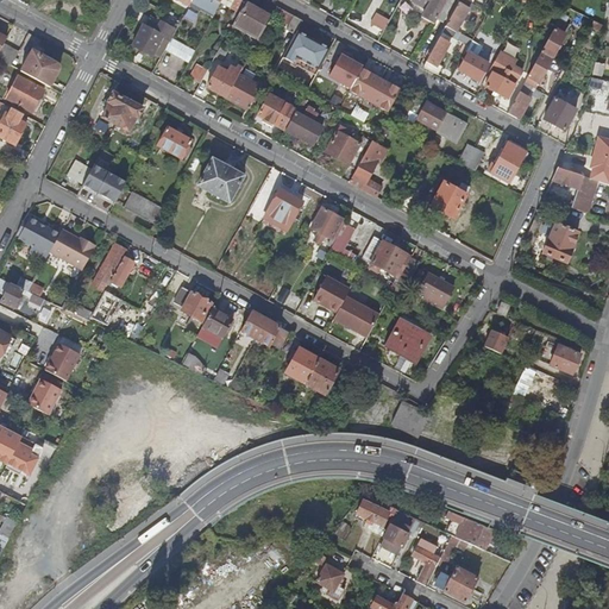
[(215,16),(217,13),(194,0),(192,2),(215,16)]
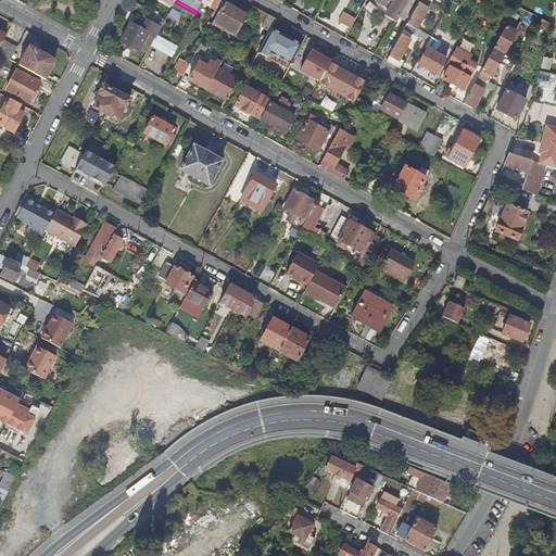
[(176,0),(177,0),(198,12),(203,2),(216,10),(213,15),(216,16),(224,3),(226,0),(176,0)]
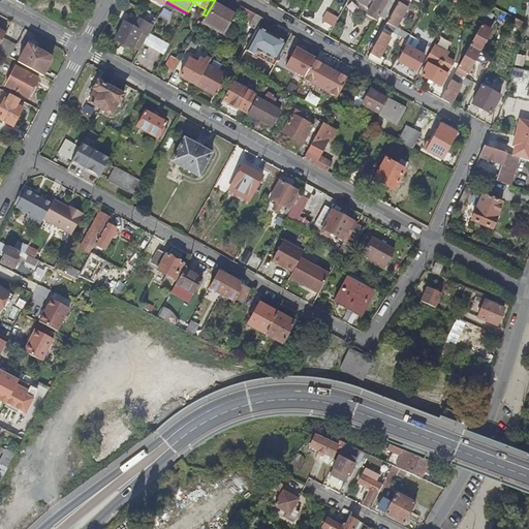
[(372,7),(369,17),(383,23),(393,0),(361,0),(361,2),(372,7)]
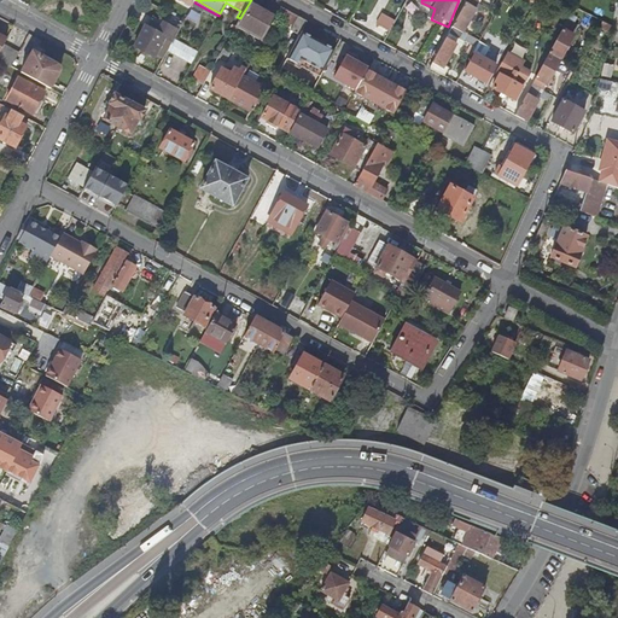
[(479,12),(483,6),(478,4),(471,0),(466,0),(449,34),(460,40),(462,34),(476,10),(479,12)]
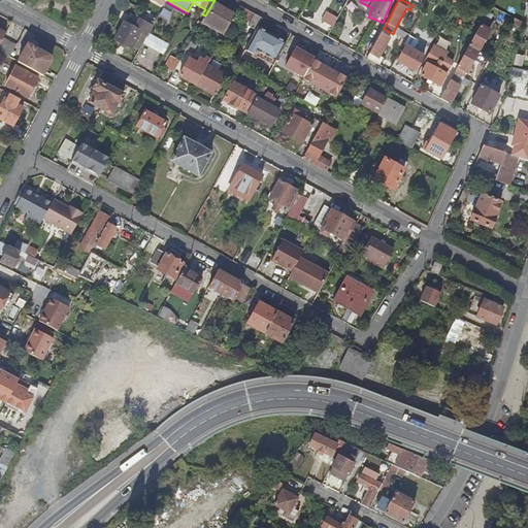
[(225,33),(235,15),(212,3),(205,15),(203,20),(202,22),(225,33)]
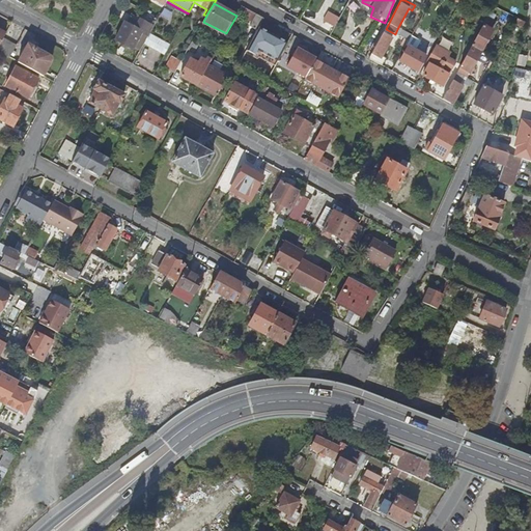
[(264,19),(250,11),(246,20),(251,23),(249,26),(258,30),(259,29),(264,19)]
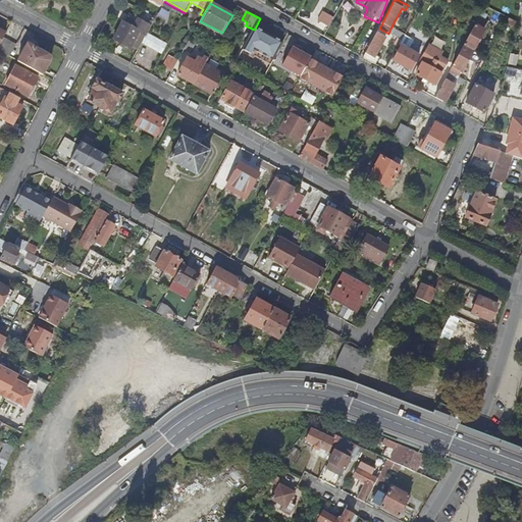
[(323,11),(318,20),(329,27),(334,17),(323,11)]
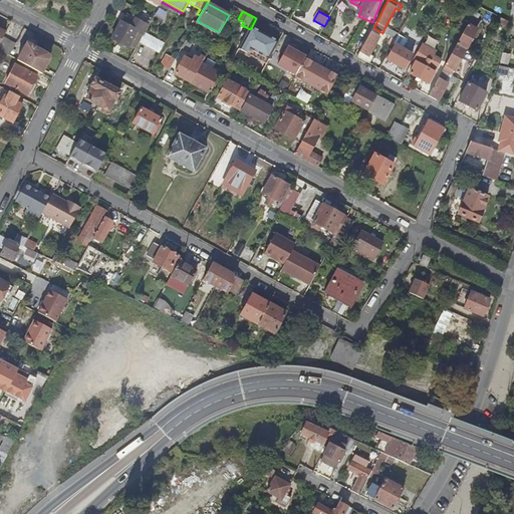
[(481,22),(471,17),(445,67),(454,72),(481,22)]
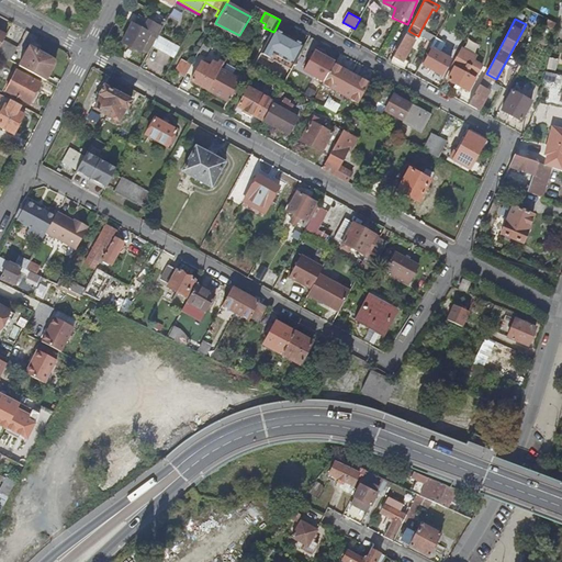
[(546,23),(557,30),(558,23),(548,19),(546,23)]
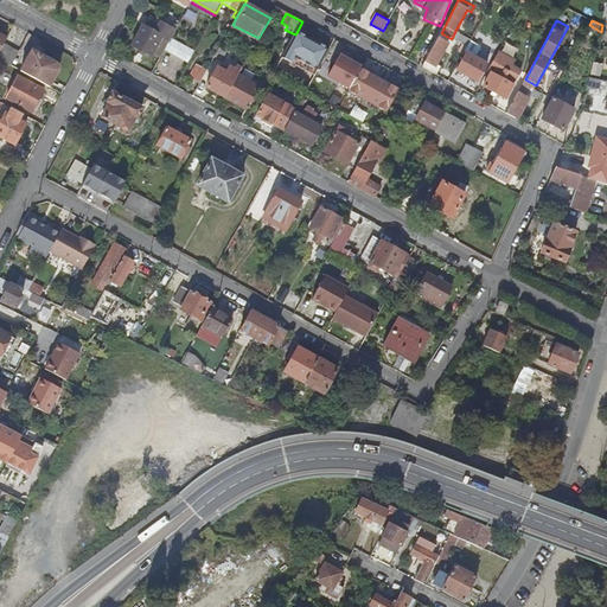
[(165,36),(171,39),(174,33),(163,26),(159,32),(145,25),(133,45),(153,57),(165,36)]
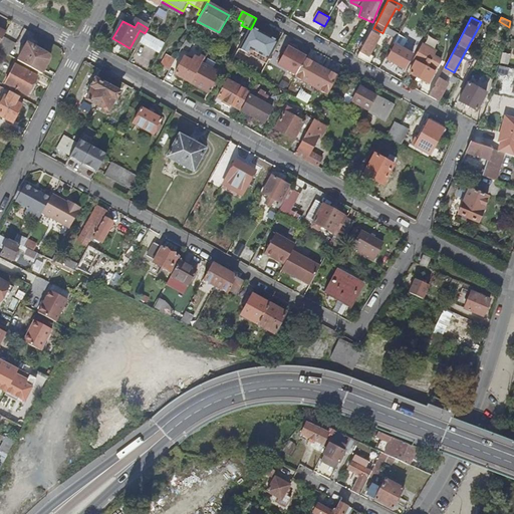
[(251,28),(250,29),(240,48),(248,52),(250,48),(269,59),(278,43),(251,28)]
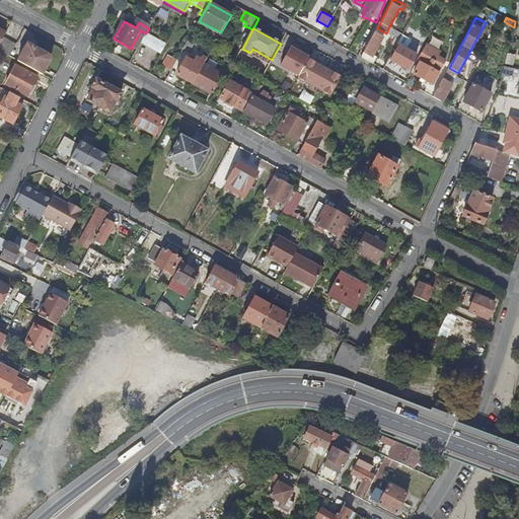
[(370,63),(383,38),(386,33),(377,28),(361,59),(370,63)]
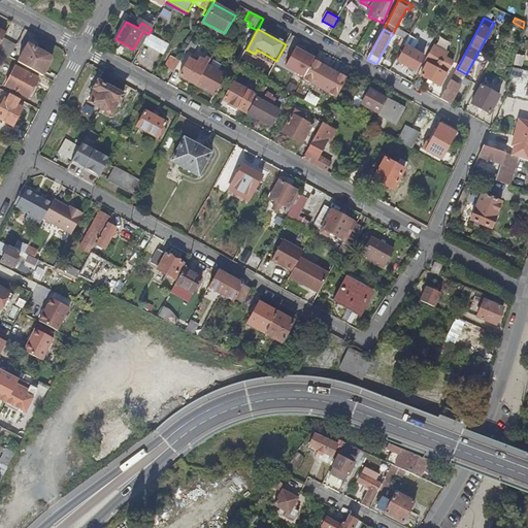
[(149,34),(143,43),(153,48),(158,39),(149,34)]
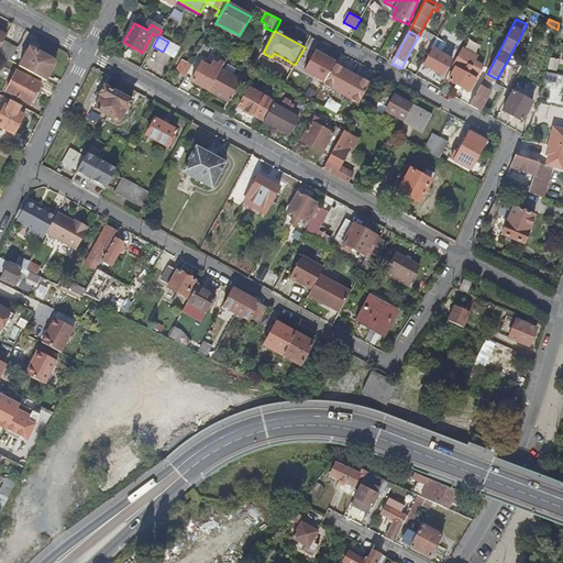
[(431,50),(437,53),(438,51),(442,53),(446,45),(437,40),(434,44),(431,50)]
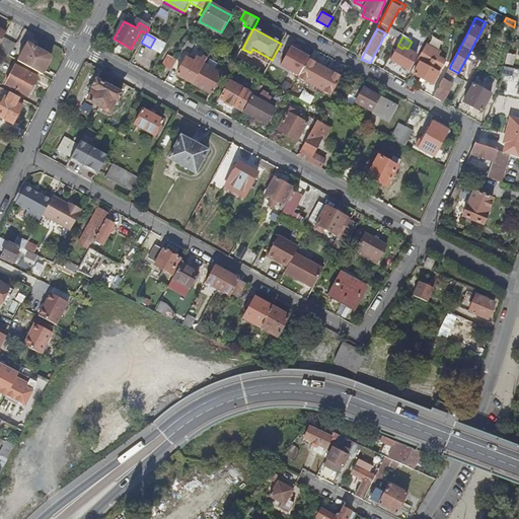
[(400,41),(395,38),(379,68),(384,71),(397,46),(400,41)]
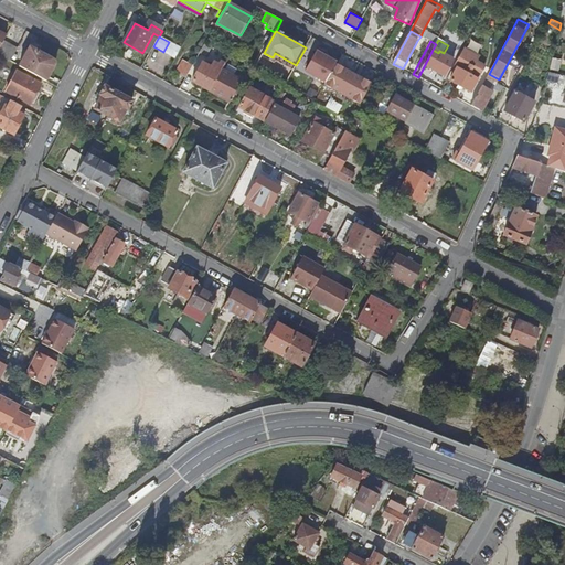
[(18,49),(4,42),(0,50),(0,54),(11,61),(18,49)]
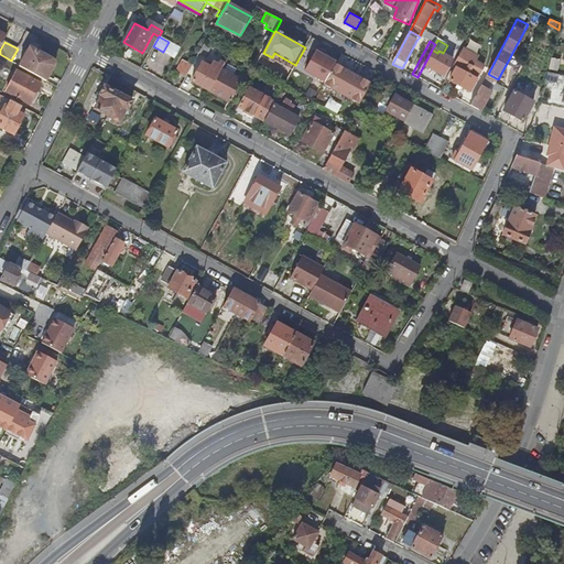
[(205,58),(212,45),(206,42),(198,55),(205,58)]
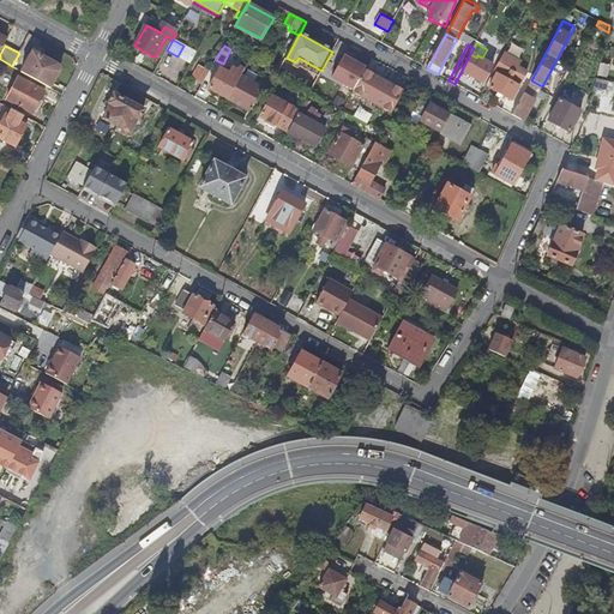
[(52,88),(60,72),(61,67),(59,65),(34,52),(23,72),(52,88)]
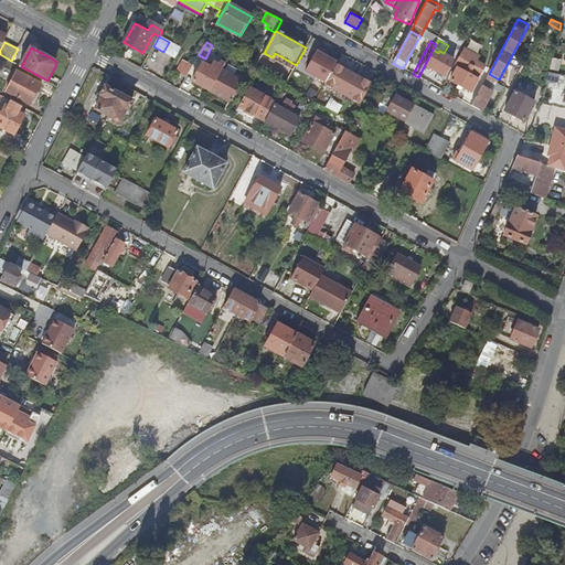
[(438,53),(429,68),(445,76),(452,61),(438,53)]
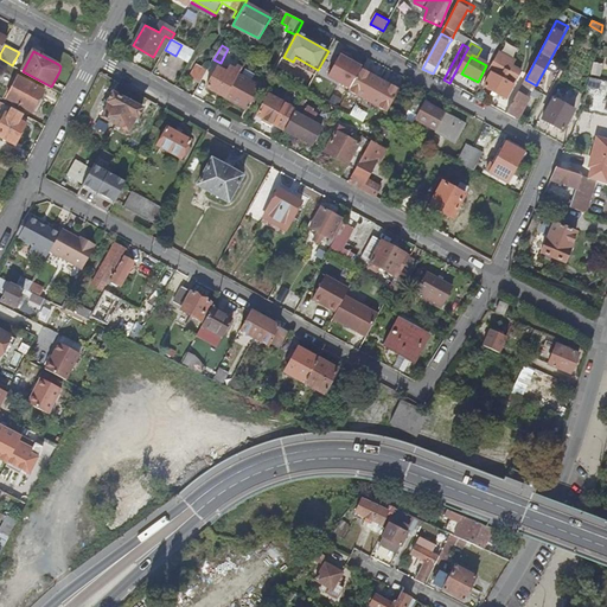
[(366,58),(358,75),(362,77),(371,61),(366,58)]
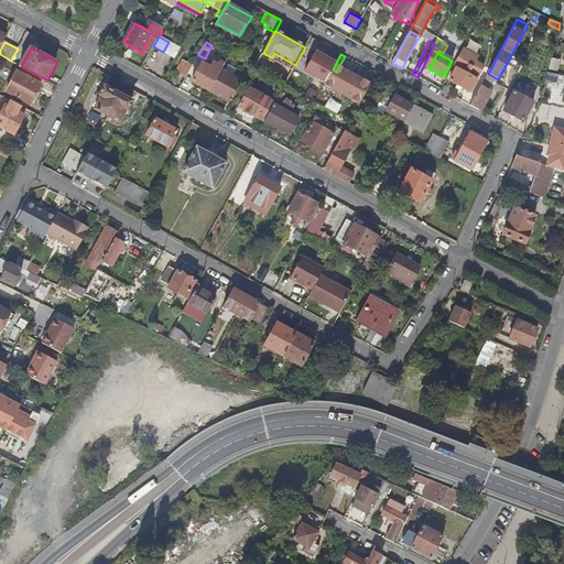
[(56,62),(55,66),(67,66),(68,61),(66,56),(54,60),(56,62)]
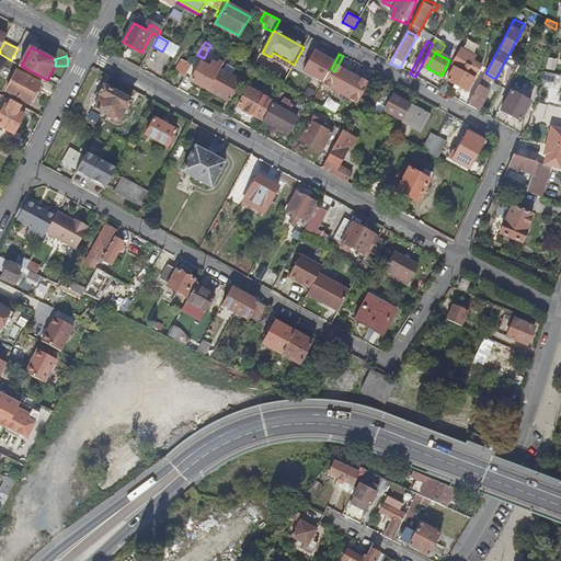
[(550,58),(548,69),(556,71),(559,60),(550,58)]
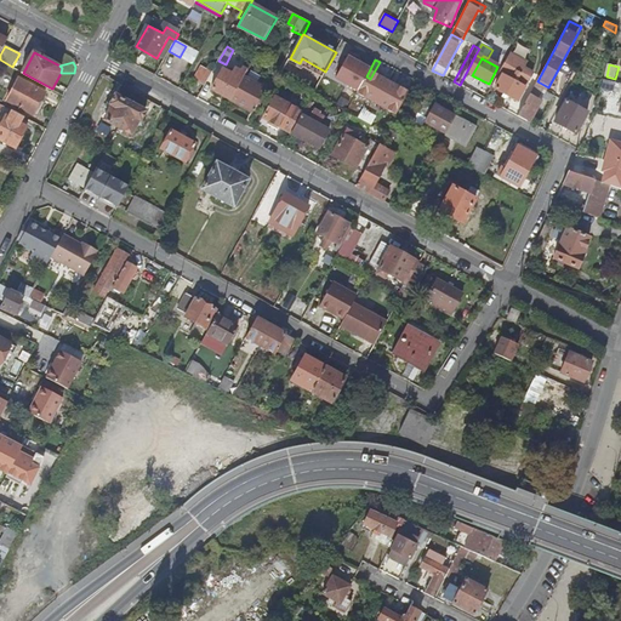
[(193,80),(204,85),(211,72),(200,67),(193,80)]
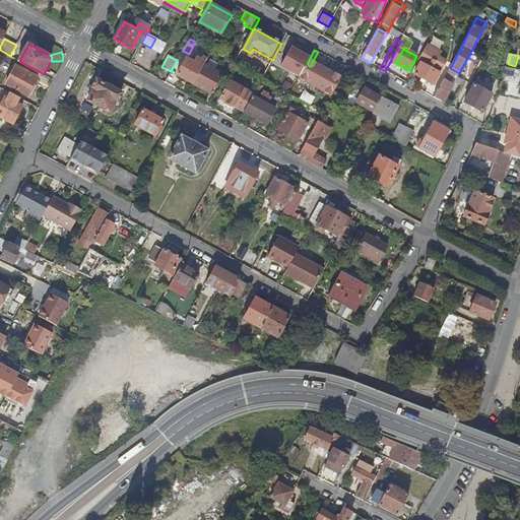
[(177,76),(193,85),(193,84),(204,65),(206,60),(203,58),(201,61),(196,58),(194,62),(187,58),(177,76)]
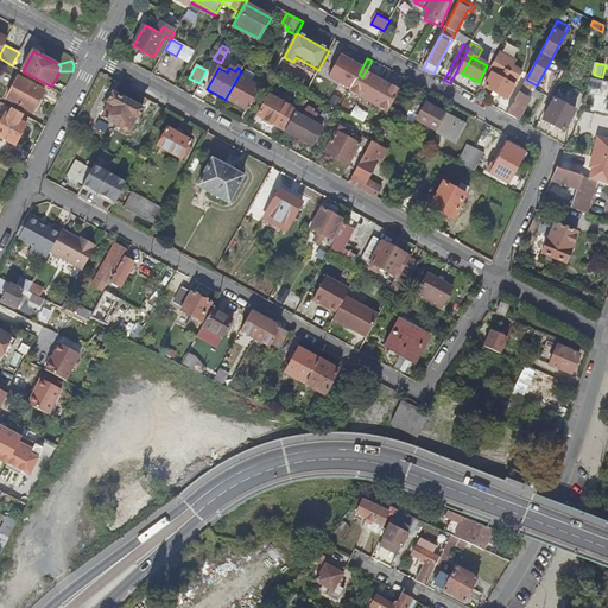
[(498,77),(493,75),(486,88),(507,100),(514,86),(512,84),(514,80),(500,71),(498,77)]
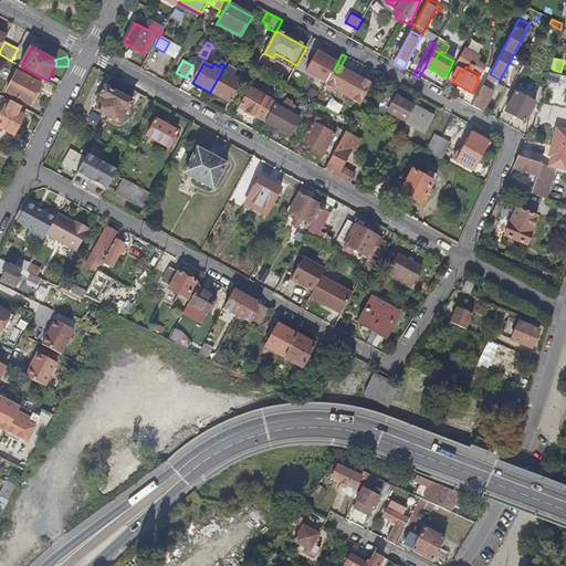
[(42,84),(18,71),(7,91),(31,104),(42,84)]
